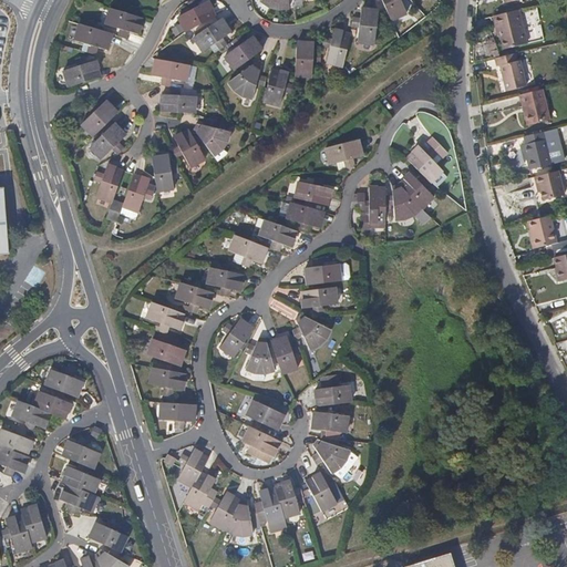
[(199,7),(195,0),(187,3),(192,11),(178,19),(186,33),(215,17),(207,2),(199,7)]
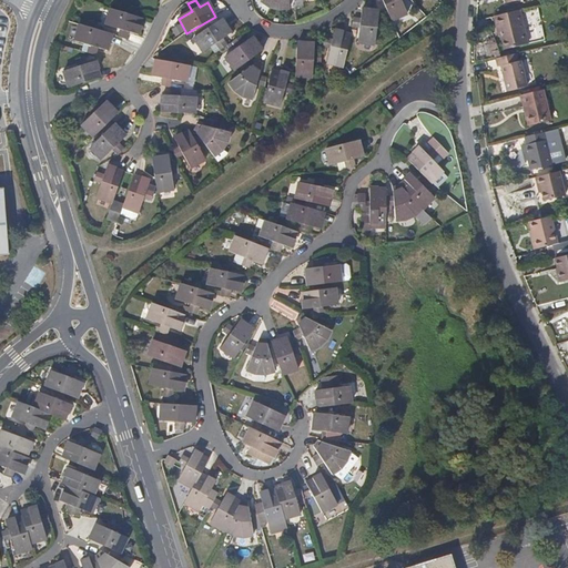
[(287,0),(261,0),(261,1),(269,7),(280,10),(288,9),(287,0)]
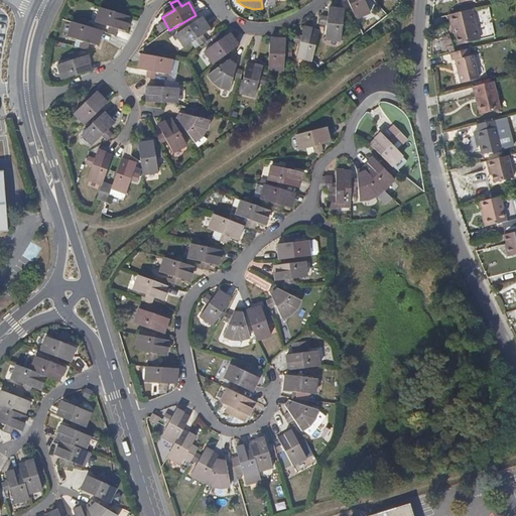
[(347,0),(356,19),(370,13),(364,1),(366,0),(347,0)]
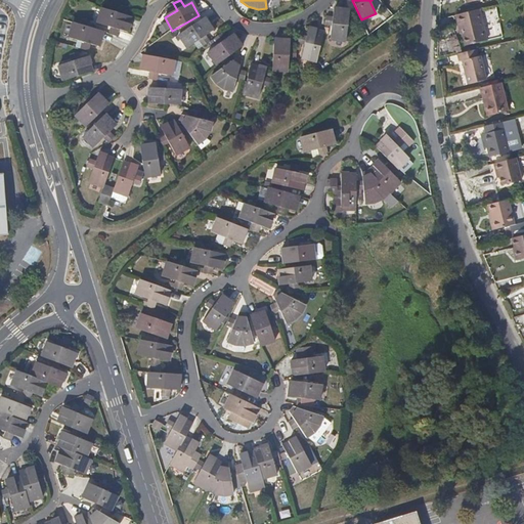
[(132,17),(102,8),(98,24),(111,28),(110,35),(113,36),(117,37),(119,30),(127,33),(132,17)]
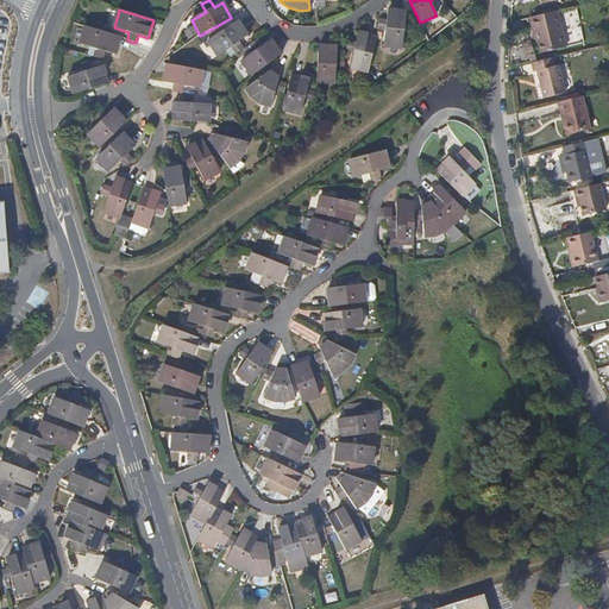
[(564,44),(556,10),(528,17),(529,26),(533,25),(535,37),(539,51),(564,44)]
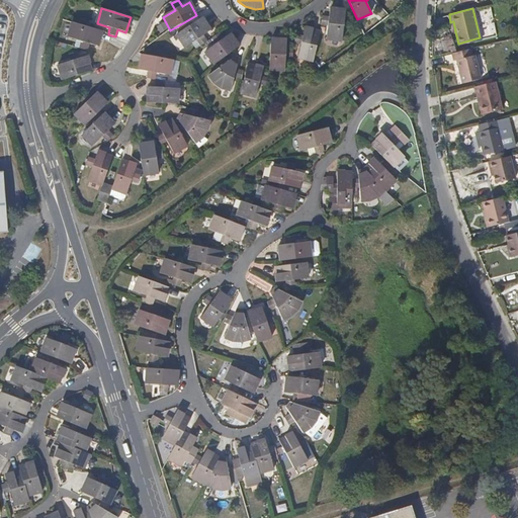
[(345,11),(331,9),(329,17),(322,17),(321,24),(328,25),(327,38),(342,41),(345,11)]
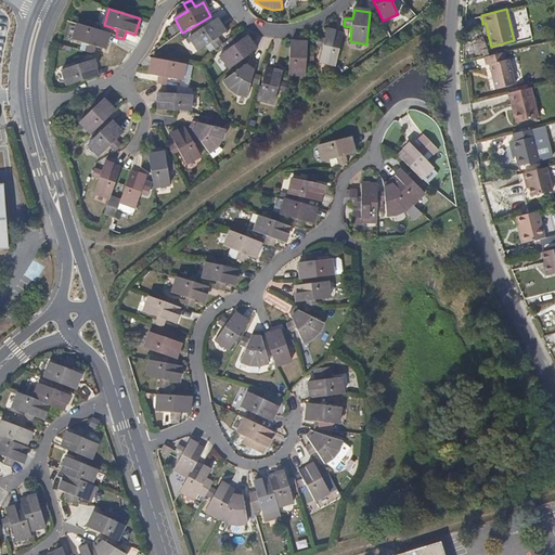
[(226,33),(216,18),(189,38),(198,52),(210,43),(216,50),(222,44),(218,38),(226,33)]
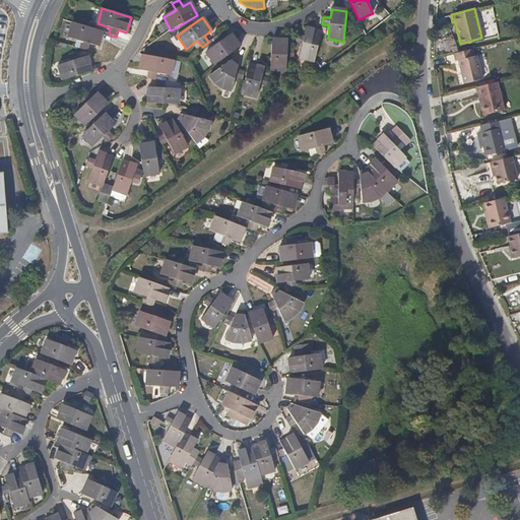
[(102,31),(72,23),(68,38),(81,43),(80,49),(87,51),(89,45),(98,47),(102,31)]
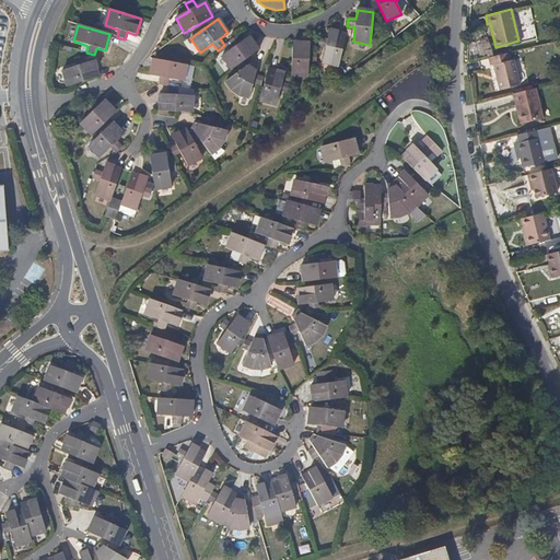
[(346,34),(329,31),(327,39),(321,38),(318,46),(325,48),(322,62),(338,67),(346,34)]
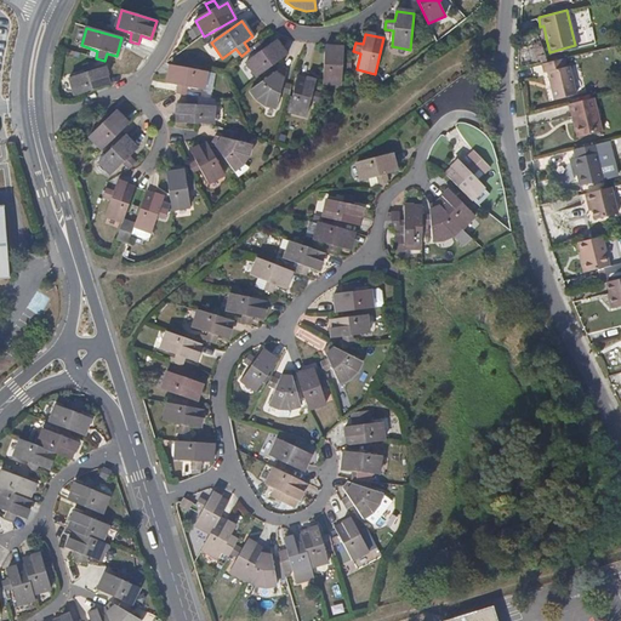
[(267,46),(262,40),(255,45),(260,52),(246,62),(257,78),(286,56),(275,41),(267,46)]
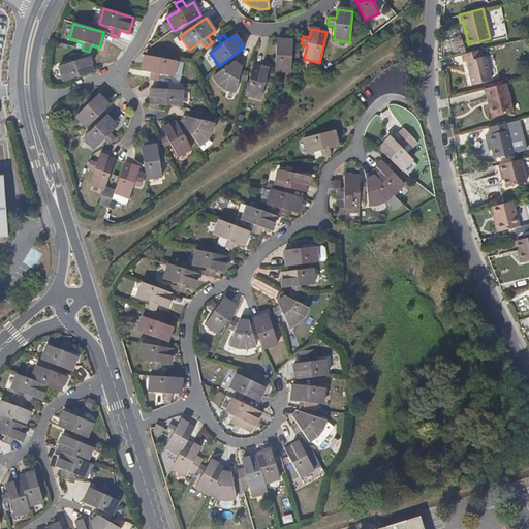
[(292,41),(277,40),(274,72),(290,72),(291,58),(300,59),(300,51),(291,51),(292,41)]
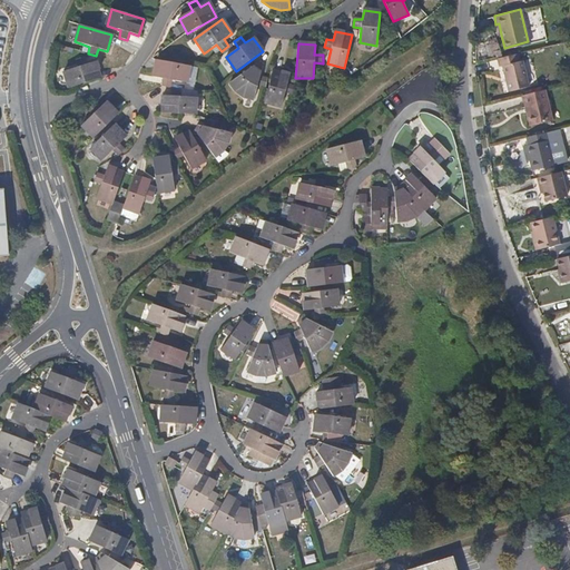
[(529,86),(522,60),(519,60),(518,52),(498,58),(500,66),(502,66),(508,90),(529,86)]
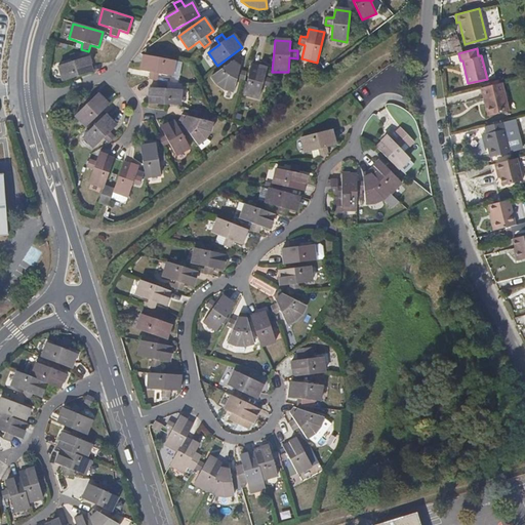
[(80,59),(77,52),(71,54),(73,63),(58,67),(64,81),(93,72),(88,57),(80,59)]
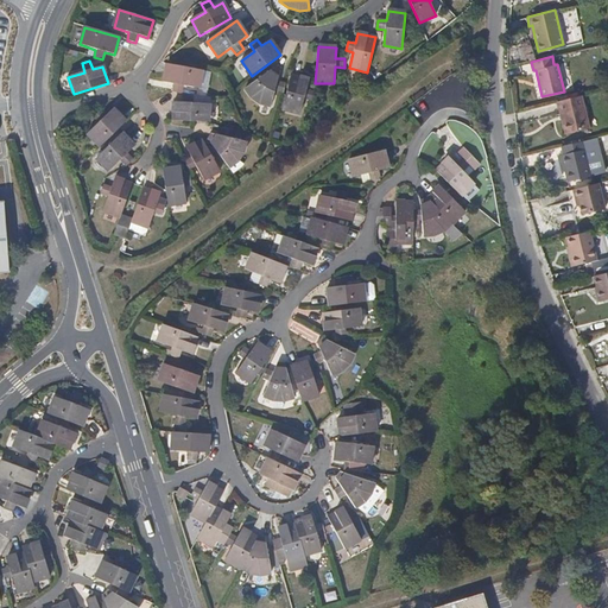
[(202,71),(166,64),(164,82),(175,84),(172,93),(182,94),(183,86),(198,89),(202,71)]
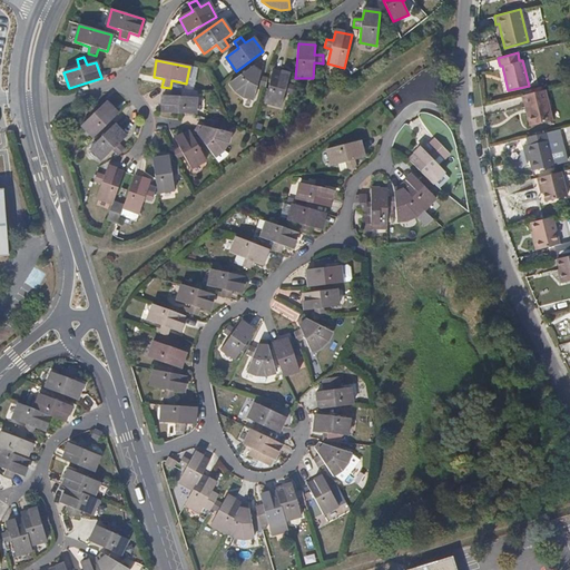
[(263,68),(256,64),(229,84),(235,90),(243,97),(254,99),(258,85),(265,87),(267,79),(261,77),(263,68)]
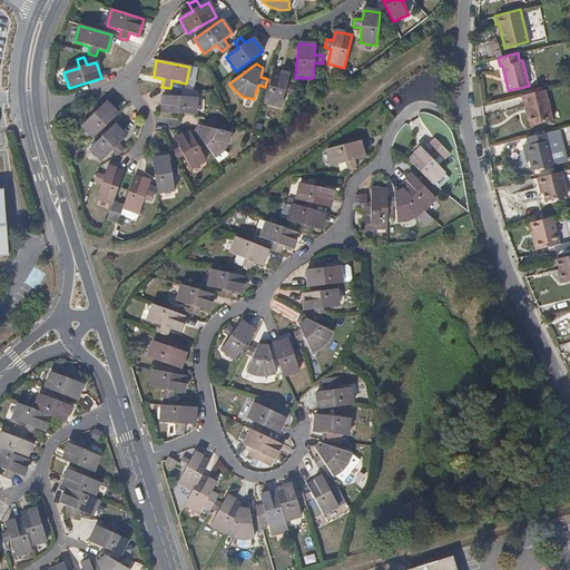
[(290,75),(273,70),(264,102),(281,107),(285,92),(293,95),(295,87),(287,85),(290,75)]
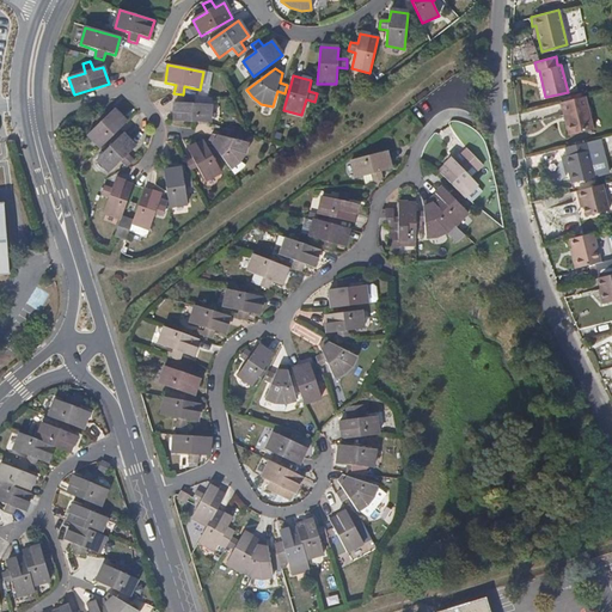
[(195,96),(185,96),(185,104),(175,103),(173,122),(193,123),(209,124),(210,105),(194,105),(195,96)]
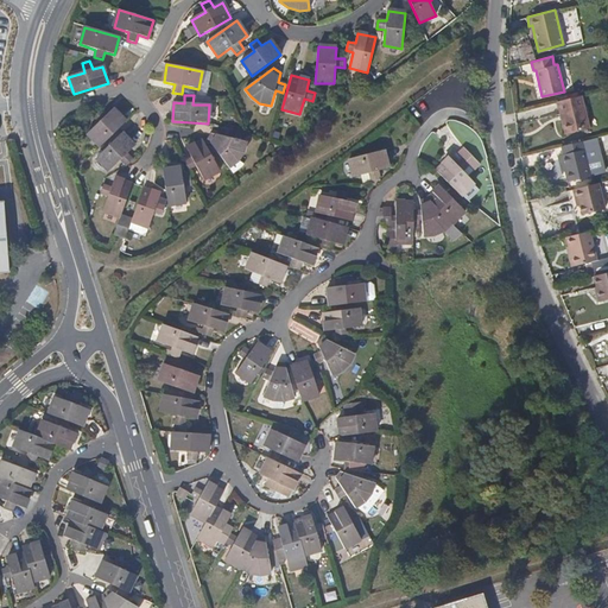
[(589,128),(581,95),(557,101),(564,134),(589,128)]
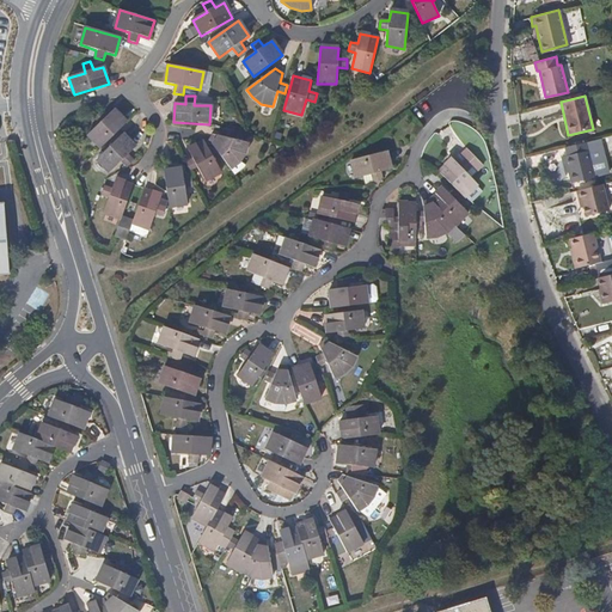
[(126,123),(114,111),(106,118),(101,112),(95,117),(101,124),(89,136),(101,148),(126,123)]
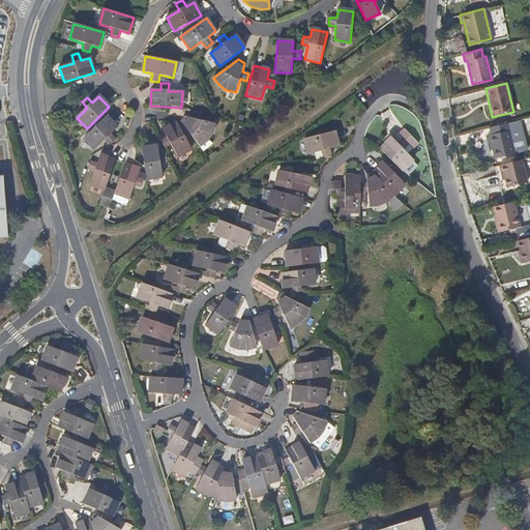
[(62,113),(57,107),(51,112),(57,118),(62,113)]
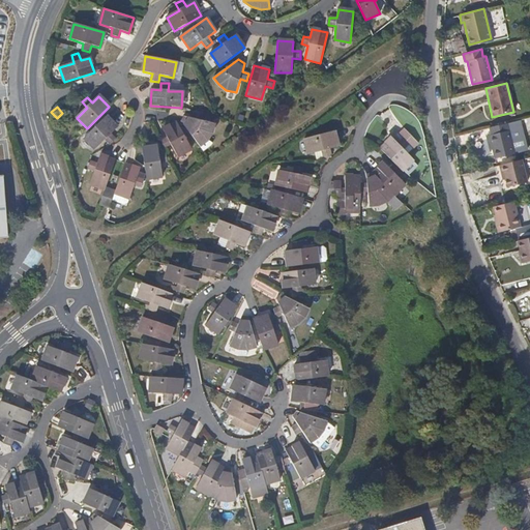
[(203,114),(195,112),(193,119),(184,117),(180,122),(200,147),(207,141),(208,141),(212,133),(214,125),(201,121),(203,114)]
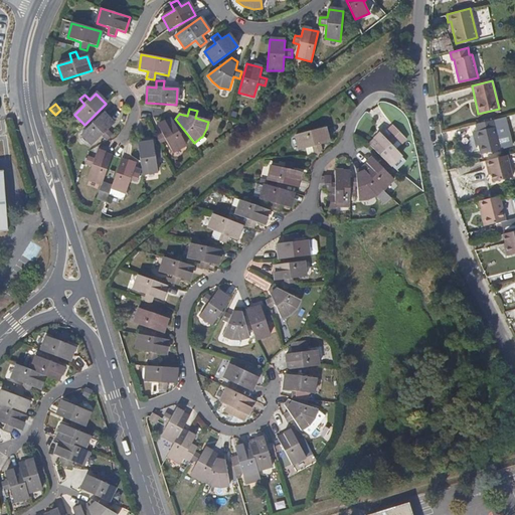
[(114,125),(104,114),(81,135),(93,146),(102,136),(107,141),(108,141),(113,136),(108,131),(114,125)]
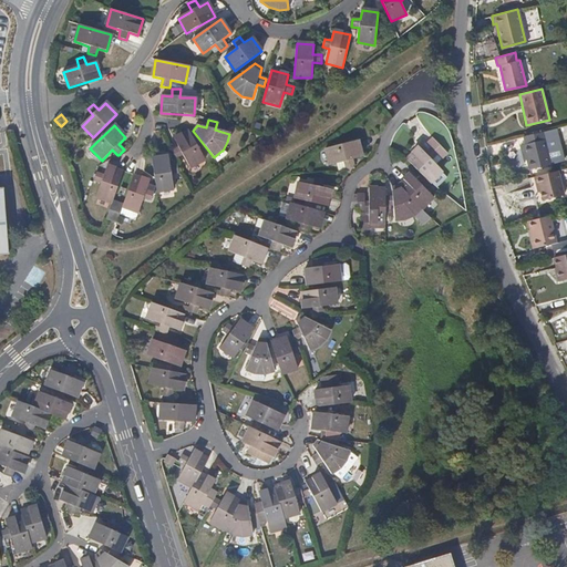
[(205,161),(189,131),(186,131),(181,135),(174,138),(178,148),(172,152),(175,158),(183,156),(189,168),(205,161)]
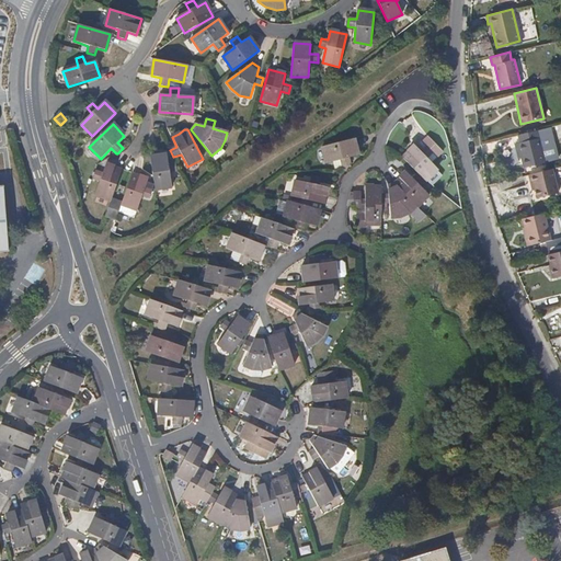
[(545,161),(537,129),(522,133),(523,140),(516,142),(523,168),(545,161)]
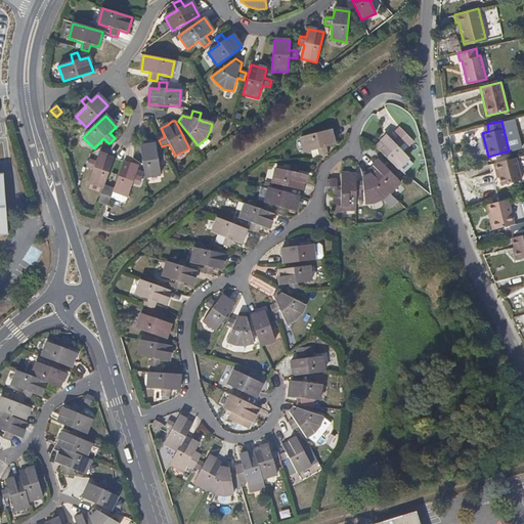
[(399,137),(404,142),(408,147),(413,142),(400,128),(395,133),(399,137)]
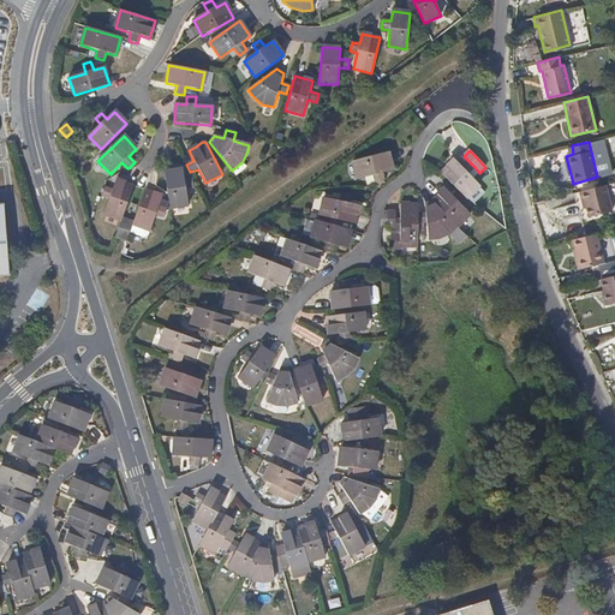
[(394,169),(389,151),(354,161),(358,178),(365,177),(368,185),(384,180),(383,172),(394,169)]
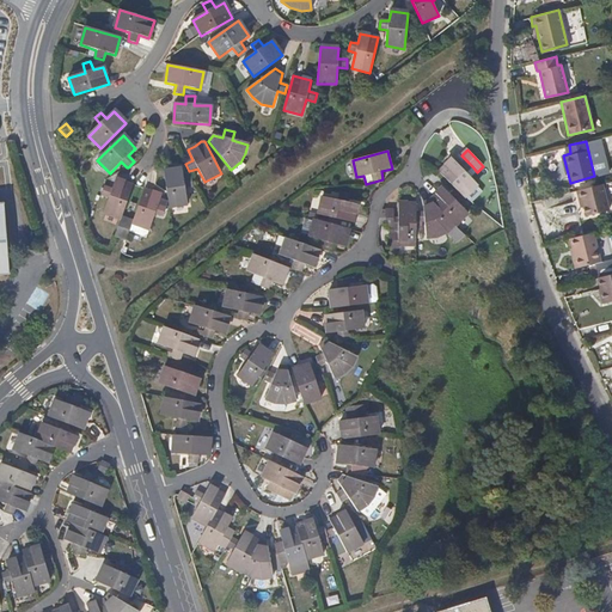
[(466,172),(472,166),(466,160),(460,166),(453,158),(439,171),(457,190),(463,196),(464,197),(478,185),(466,172)]
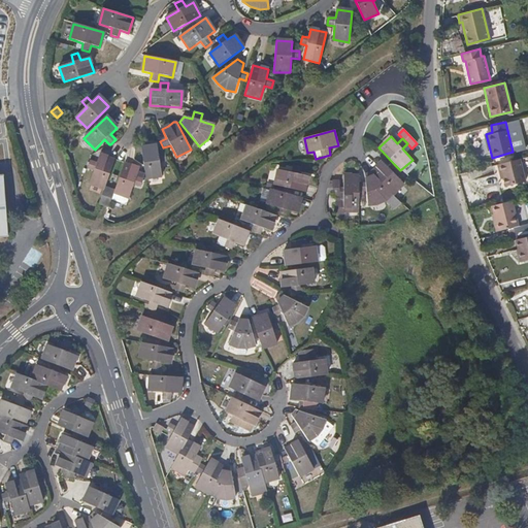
[(211,143),(207,140),(206,140),(199,146),(202,152),(210,145),(211,143)]
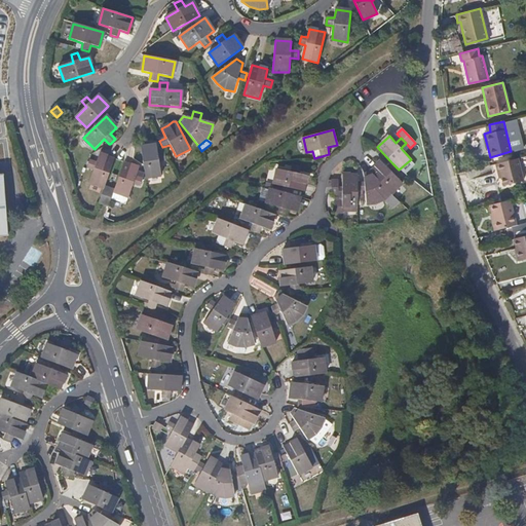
[(157,154),(156,145),(141,147),(145,179),(160,177),(159,161),(165,161),(164,154),(157,154)]
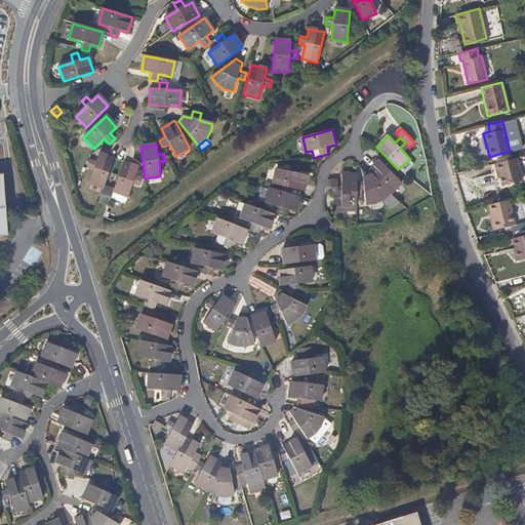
[(104,189),(104,186),(114,159),(98,153),(95,162),(88,160),(86,167),(93,170),(88,184),(104,189)]
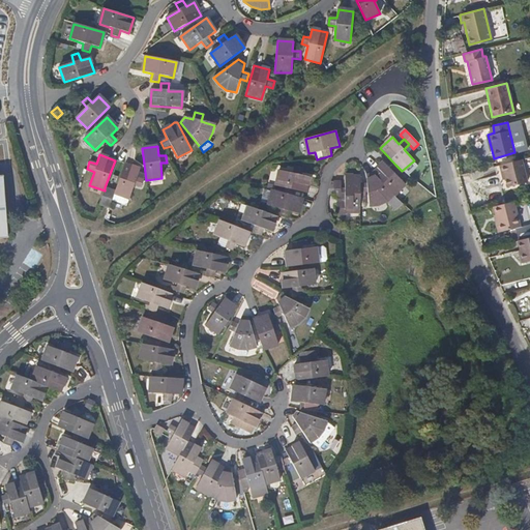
[(525,181),(520,159),(501,164),(504,179),(505,186),(525,181)]
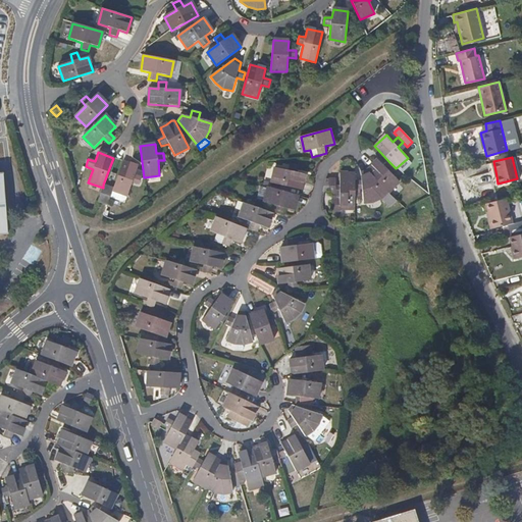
[(389,171),(395,167),(389,162),(385,166),(378,160),(366,170),(387,193),(400,183),(389,171)]
